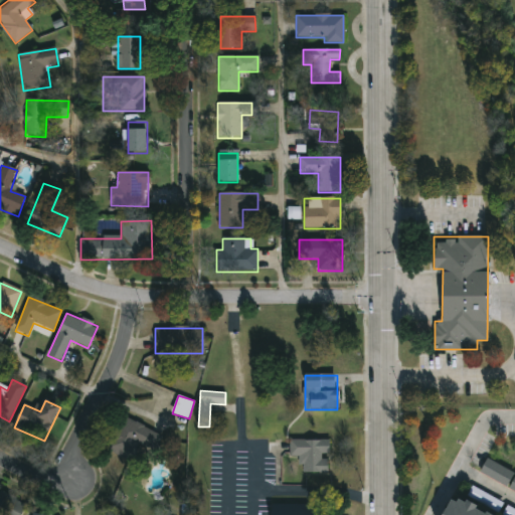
[(147,466),(106,451),(119,417),(160,433),(147,466)]
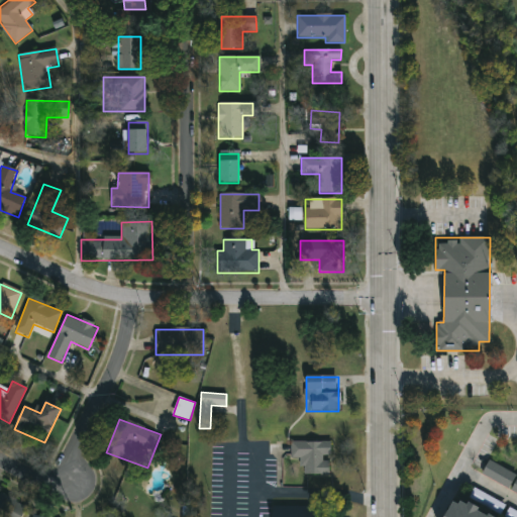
[(305,476),(305,459),(291,459),(291,442),(330,442),(330,476),(305,476)]
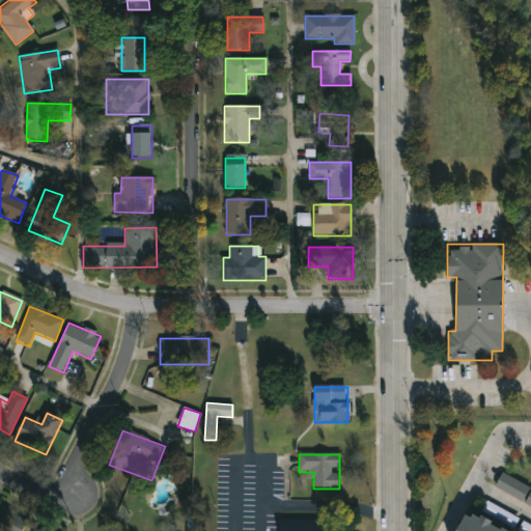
[(530,506),(495,487),(502,474),(530,488),(530,506)]
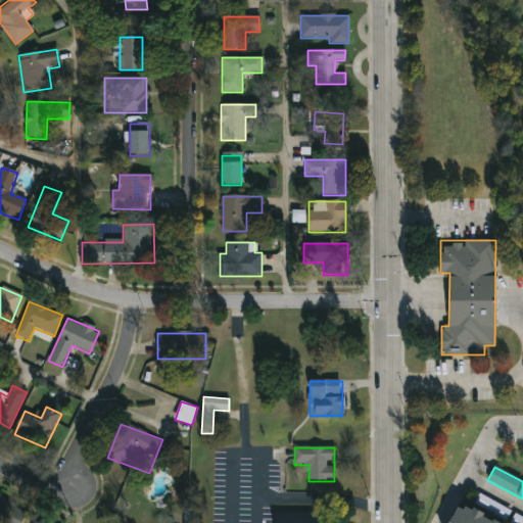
[(0,522),(22,522),(28,511),(0,498),(0,522)]
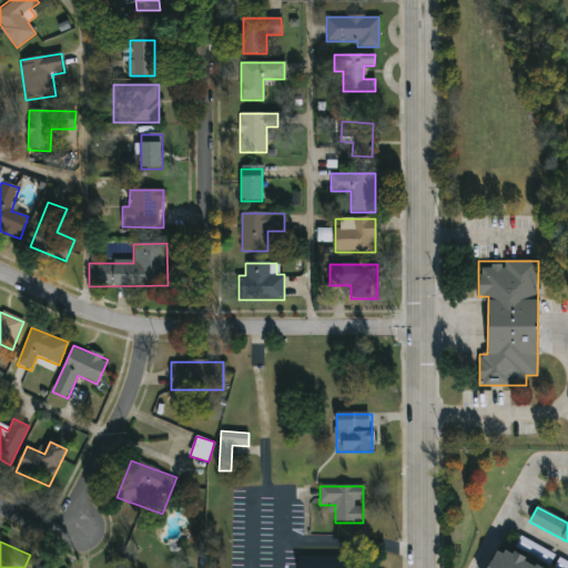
[(487,567),(500,545),(545,567),(487,567)]
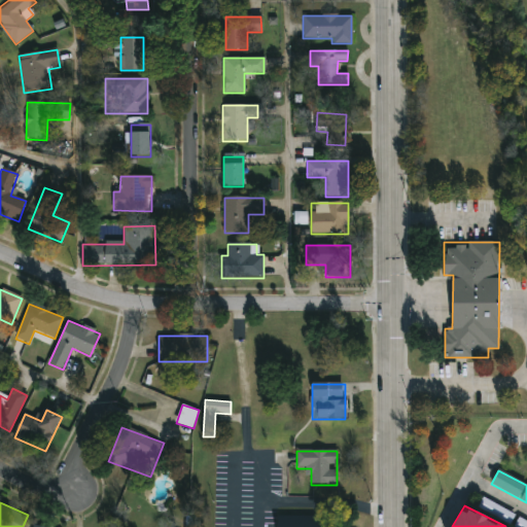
[(323,526),(324,516),(279,516),(278,526),(323,526)]
